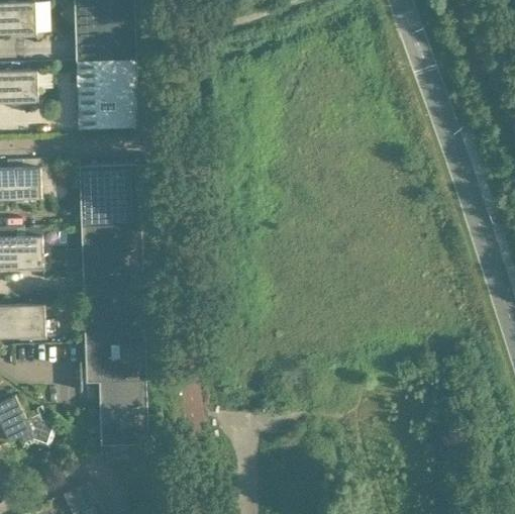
[(73,0),(75,62),(135,60),(133,0),(73,0)]
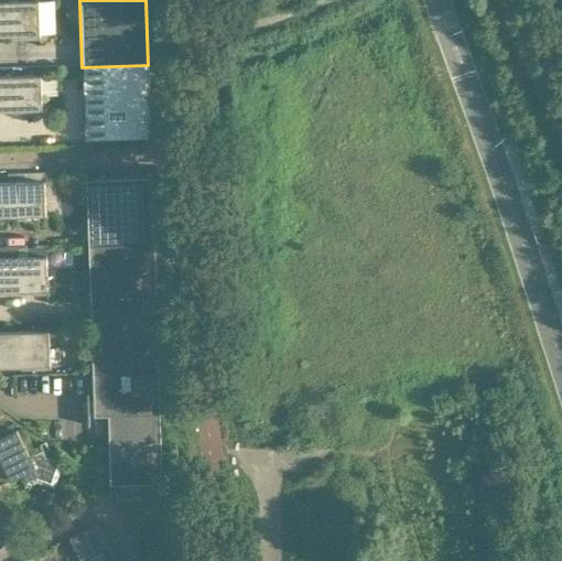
[(0,38),(23,36),(23,42),(39,41),(38,2),(0,2),(0,38)]
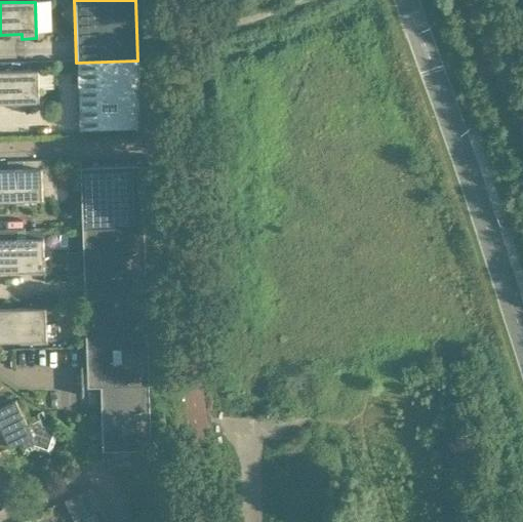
[(137,61),(76,63),(78,131),(139,130),(137,61)]
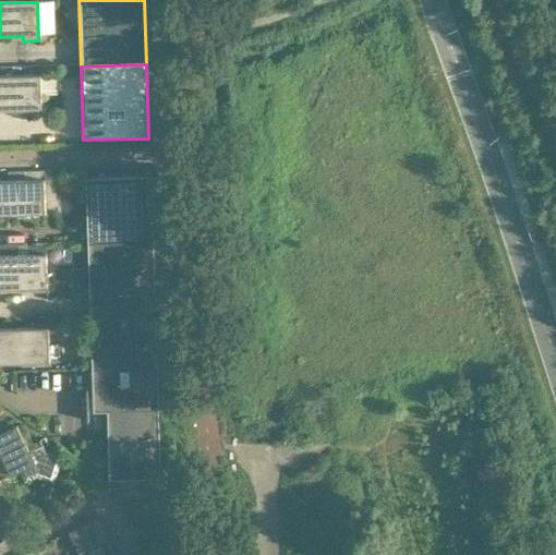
[(0,111),(25,110),(25,116),(40,115),(39,76),(0,76),(0,111)]
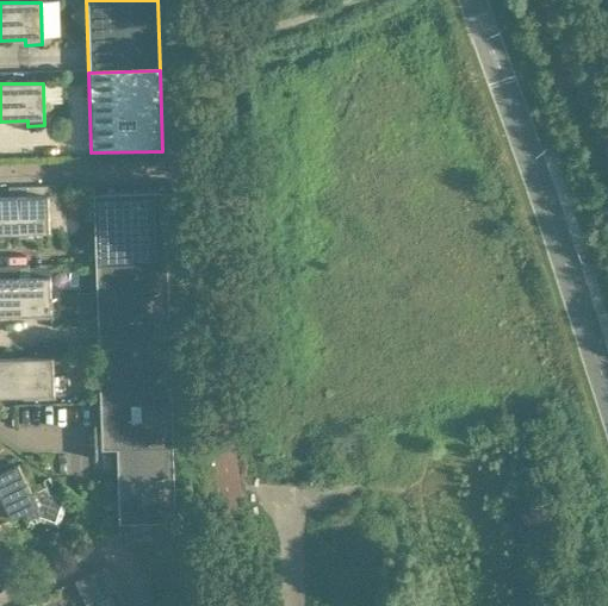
[(92,195),(94,267),(166,266),(163,193),(92,195)]
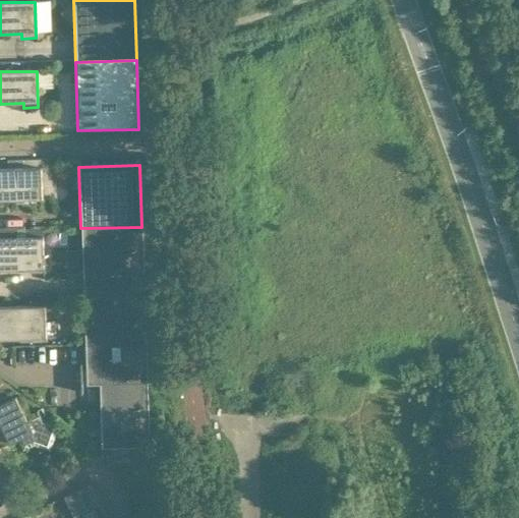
[(0,202),(26,200),(26,206),(41,205),(40,169),(0,169),(0,202)]
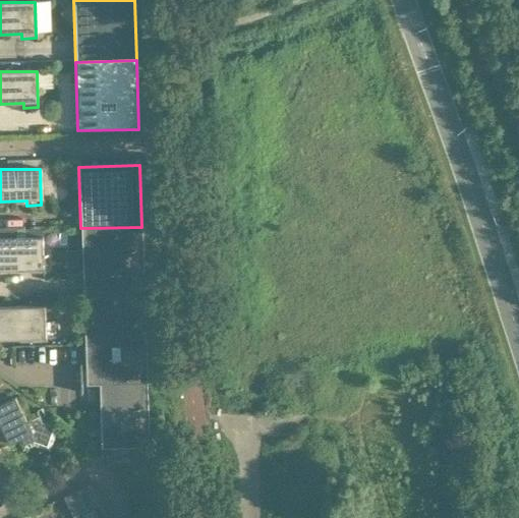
[(80,228),(82,297),(143,296),(141,227),(80,228)]
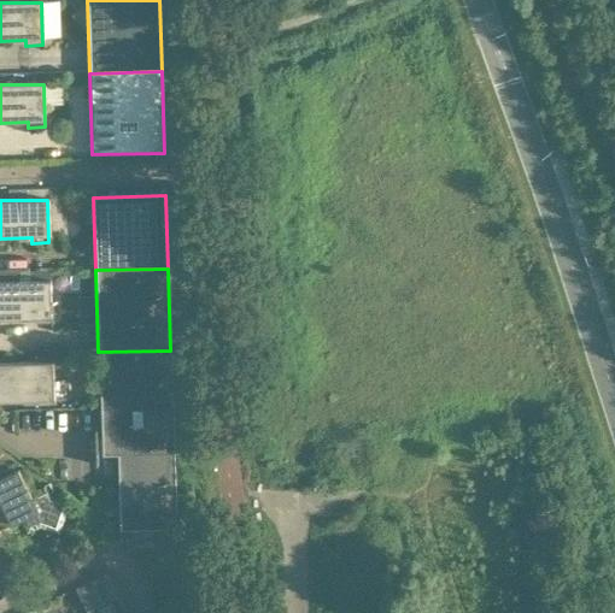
[(34,319),(34,325),(51,324),(50,282),(0,282),(0,320),(17,320),(30,319),(34,319)]
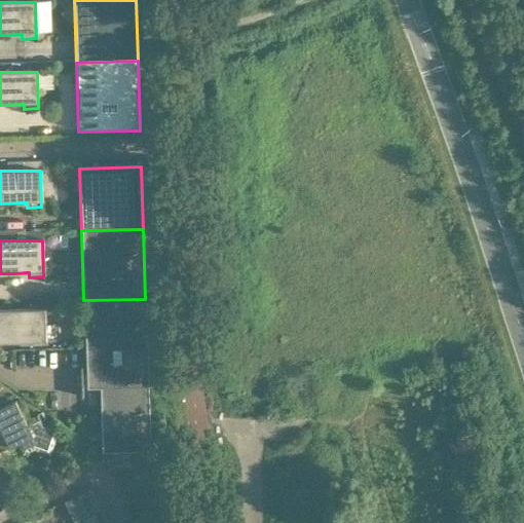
[(87,390),(100,389),(148,388),(145,299),(83,300),(86,389),(87,389),(87,390)]
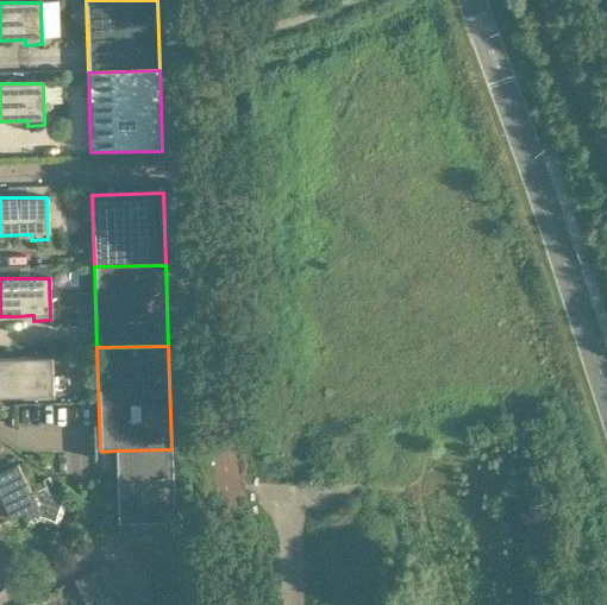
[(0,397),(36,396),(36,401),(52,401),(51,359),(0,359),(0,397)]
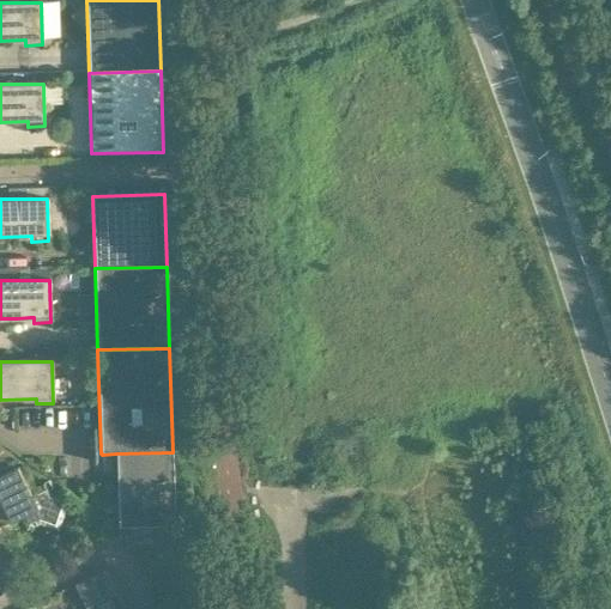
[(173,452),(116,454),(119,529),(175,527),(173,452)]
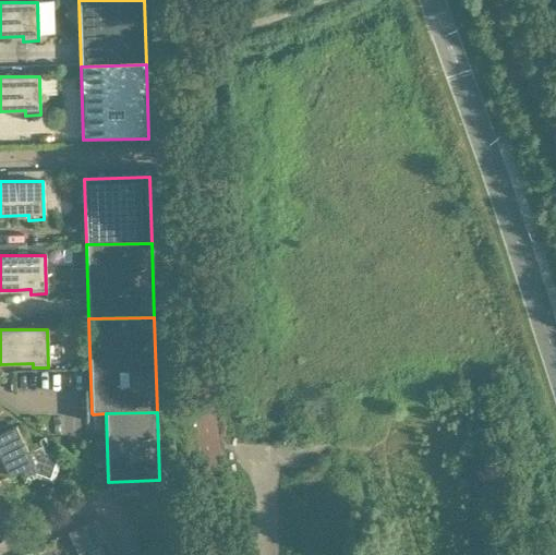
[(0,480),(19,472),(24,484),(34,479),(52,485),(61,459),(44,453),(39,442),(26,448),(15,426),(0,434),(0,480)]
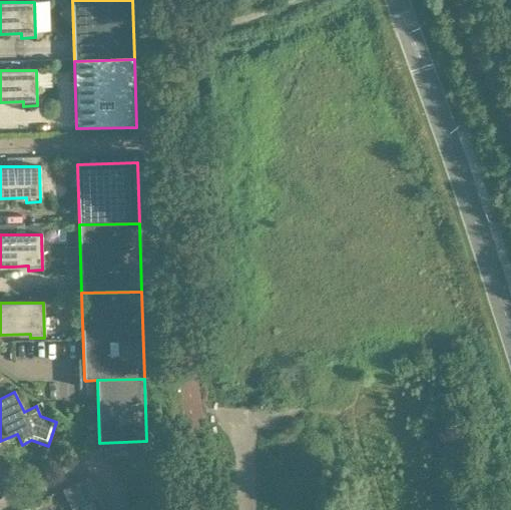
[(14,476),(5,481),(10,493),(20,488),(14,476)]
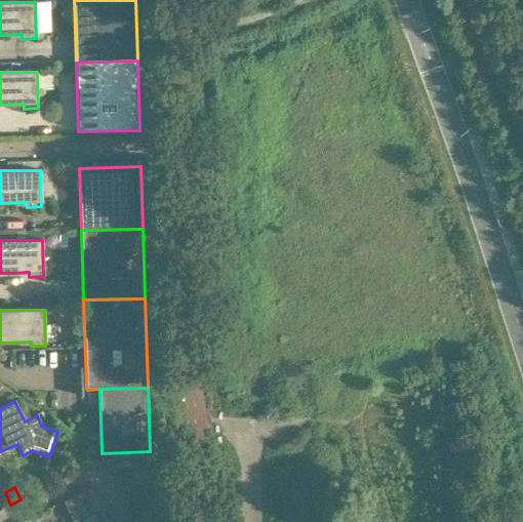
[(77,521),(98,511),(88,489),(63,503),(72,521),(77,521)]
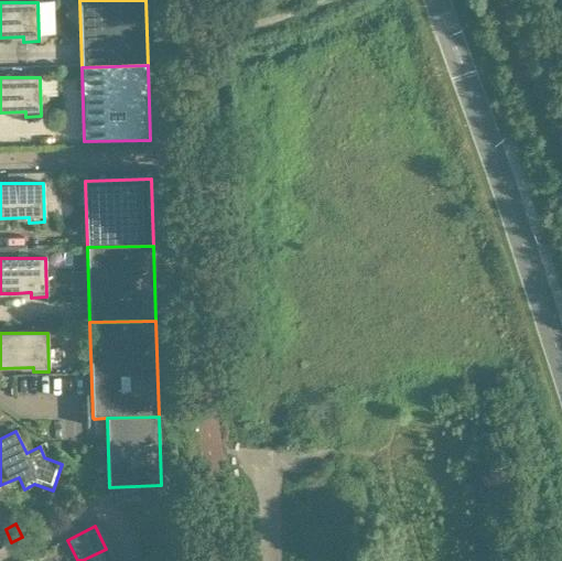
[(111,560),(106,549),(83,560),(111,560)]
